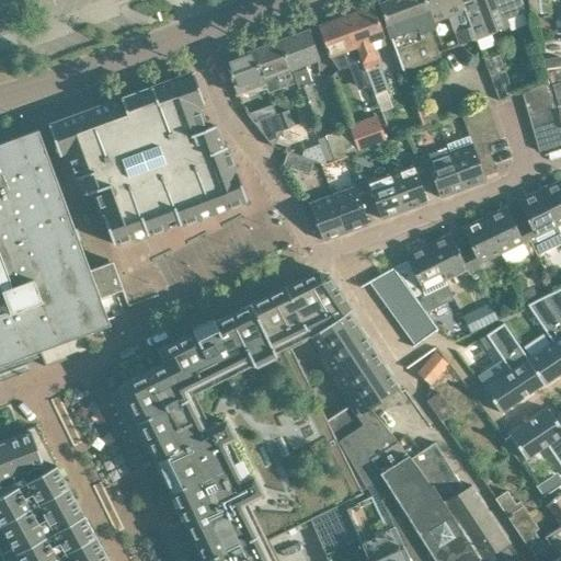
[(418,0),(387,0),(378,3),(402,70),(403,69),(412,92),(423,88),(414,65),(438,57),(428,30),(430,30),(418,0)]
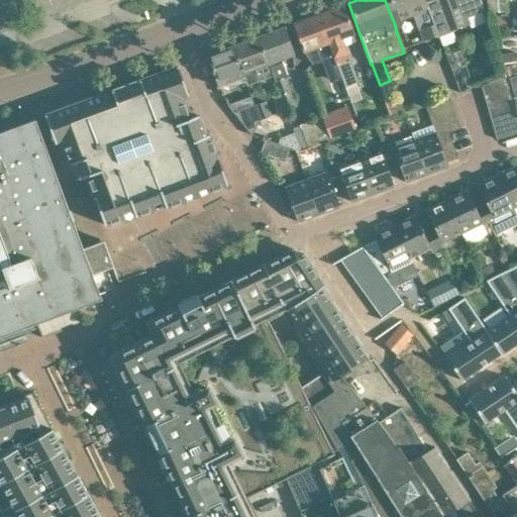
[(424,0),(385,0),(396,27),(401,25),(399,19),(413,14),(423,40),(437,35),(424,0)]
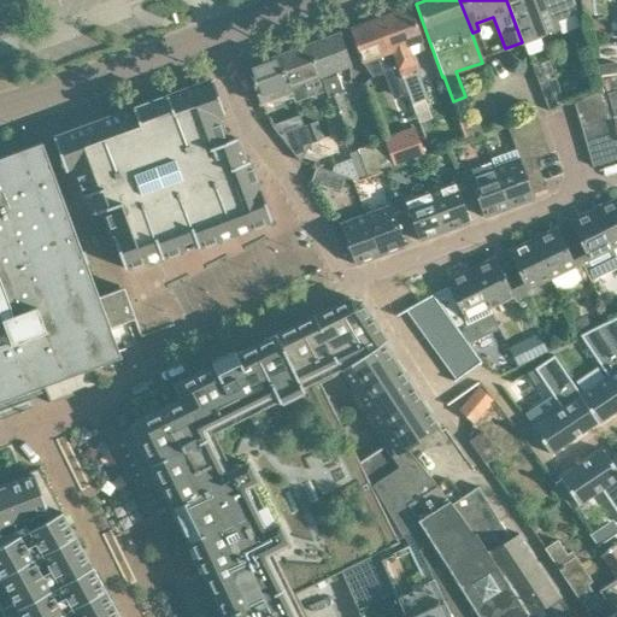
[(506,0),(522,42),(560,28),(557,19),(577,13),(571,0),(506,0)]
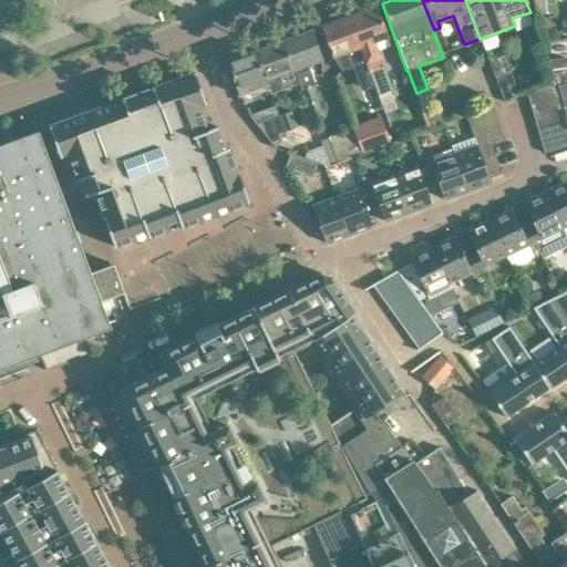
[(566,0),(535,0),(547,42),(566,40),(566,0)]
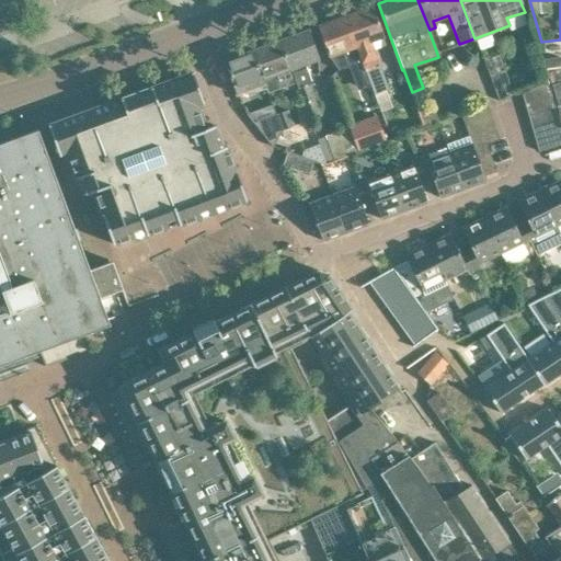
[(373,6),(345,16),(366,71),(365,71),(370,86),(374,94),(388,89),(371,41),(384,36),(373,6)]
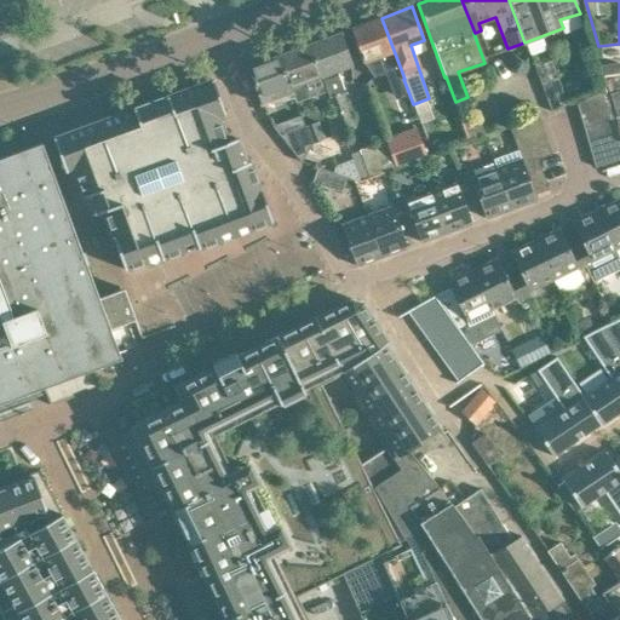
[(405,79),(382,18),(351,29),(363,62),(365,62),(375,76),(385,75),(389,74),(397,98),(409,95),(403,79),(405,79)]
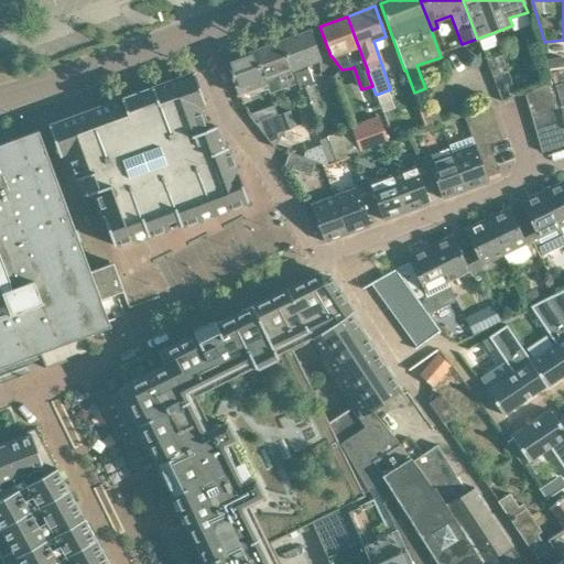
[(310,30),(281,41),(292,68),(311,121),(322,117),(311,86),(314,85),(306,64),(321,60),(310,30)]
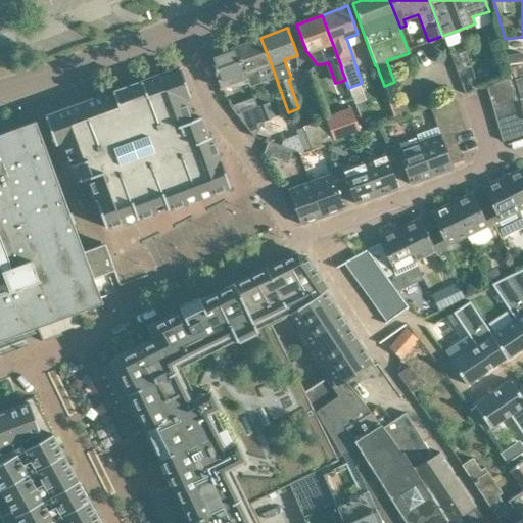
[(260,38),(235,47),(246,79),(245,74),(271,63),(260,38)]
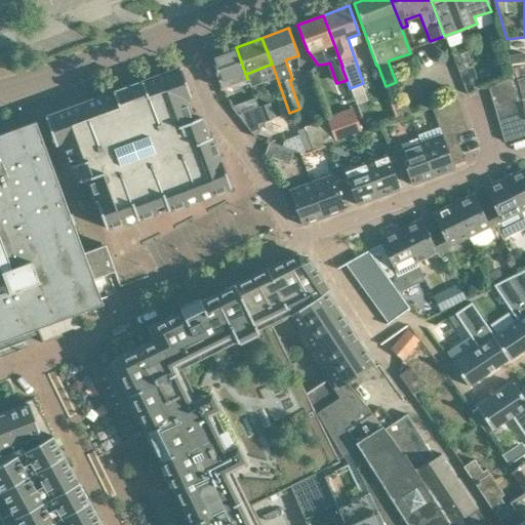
[(220,88),(221,88),(247,79),(236,47),(209,56),(220,88)]
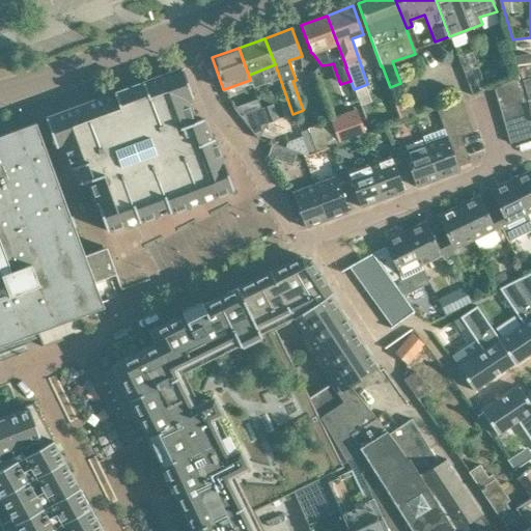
[(515,66),(525,65),(530,64),(530,63),(530,55),(529,54),(512,55),(515,66)]
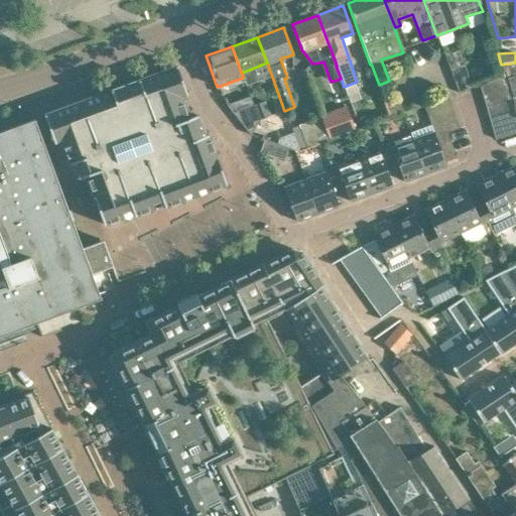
[(513,98),(515,96),(515,68),(515,62),(510,63),(503,66),(513,98)]
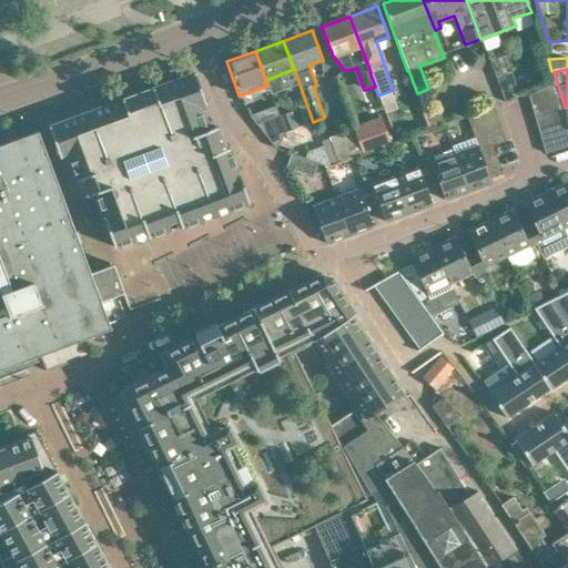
[(114,247),(143,236),(249,201),(239,172),(237,172),(229,148),(224,149),(216,127),(208,130),(200,107),(206,104),(195,73),(140,93),(49,127),(60,158),(67,155),(77,180),(80,179),(87,195),(94,193),(114,247)]
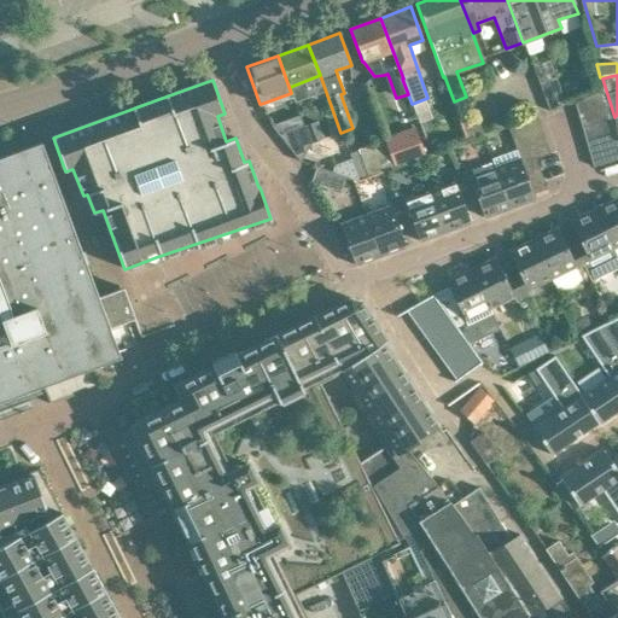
[(604,92),(575,101),(578,117),(608,109),(604,92)]
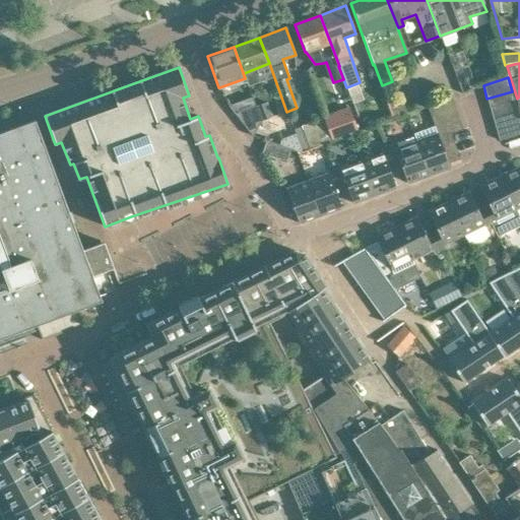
[(512,91),(486,99),(490,109),(515,102),(512,91)]
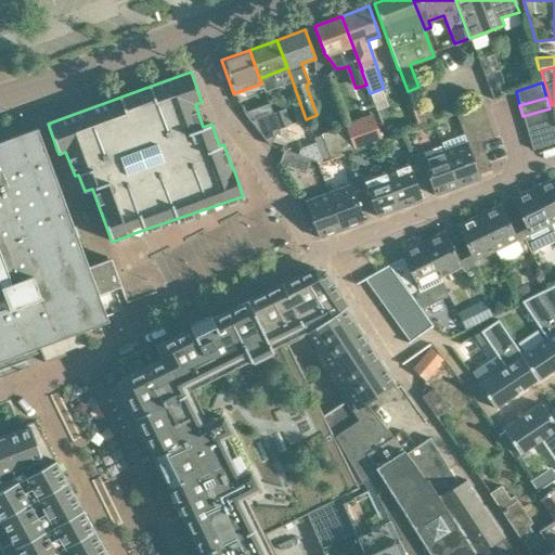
[(455,114),(461,126),(486,116),(481,104),(455,114)]
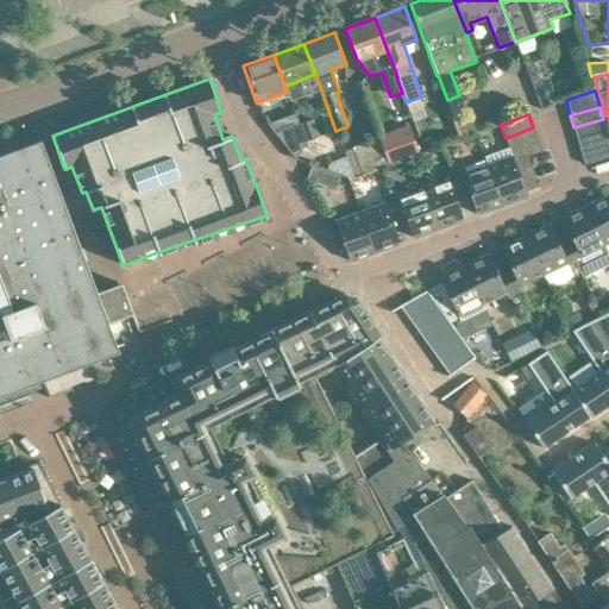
[(306,142),(318,138),(312,119),(300,124),(306,142)]
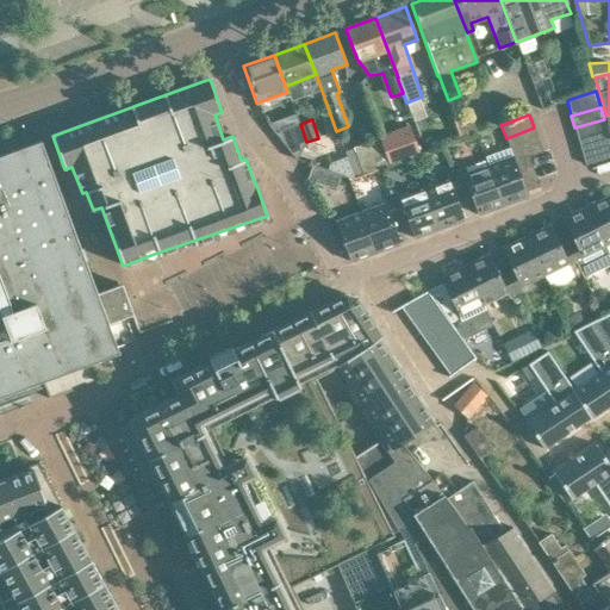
[(604,119),(574,128),(579,142),(608,134),(604,119)]
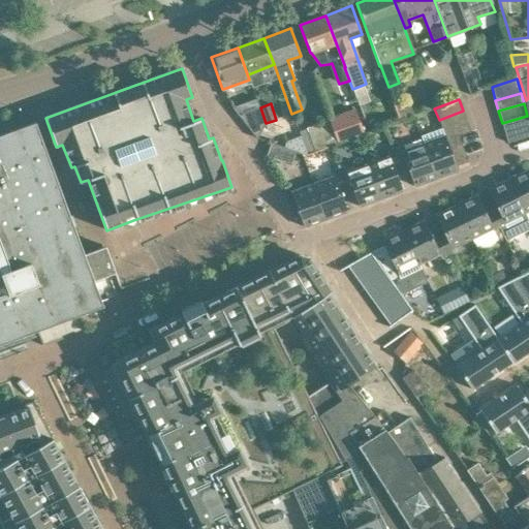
[(260,107),(239,116),(257,139),(266,123),(260,107)]
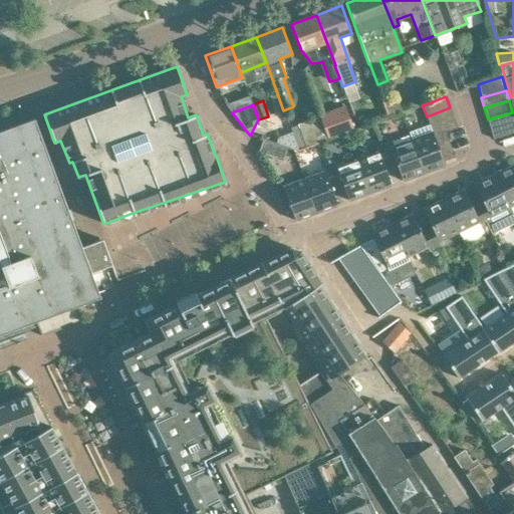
[(349,104),(319,115),(328,139),(358,127),(349,104)]
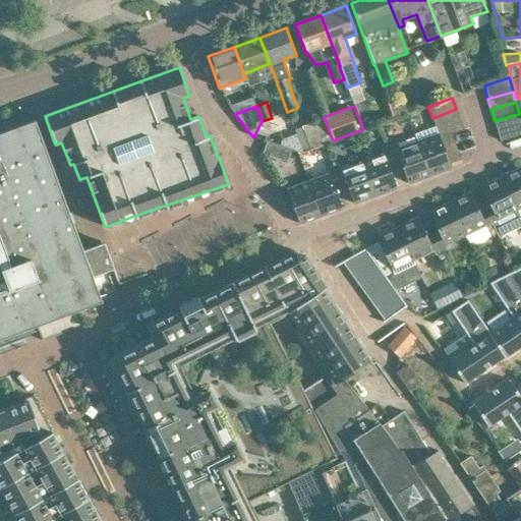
[(456,109),(432,118),(437,129),(460,120),(456,109)]
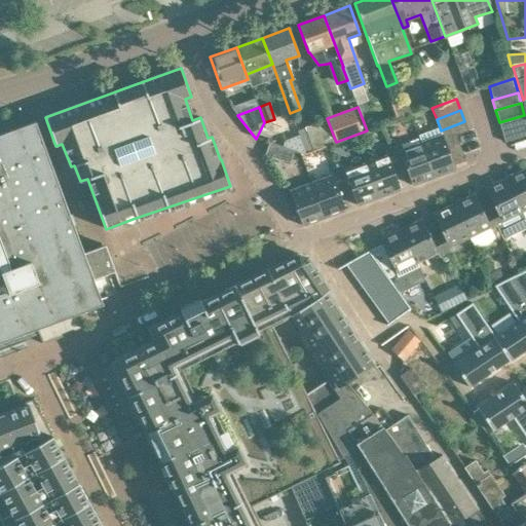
[(525,121),(524,115),(499,122),(502,133),(525,125),(525,121)]
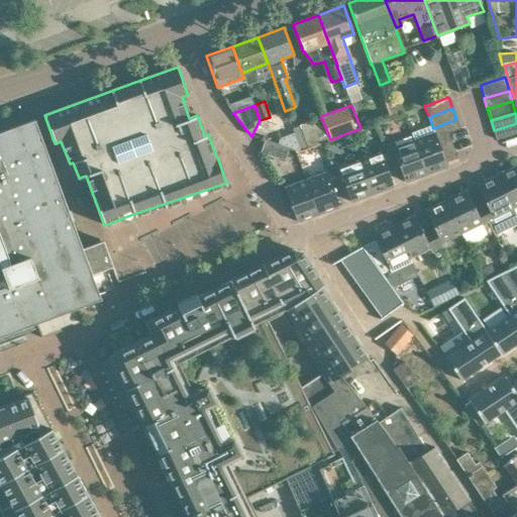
[(330,139),(321,116),(291,128),(293,134),(299,151),(330,139)]
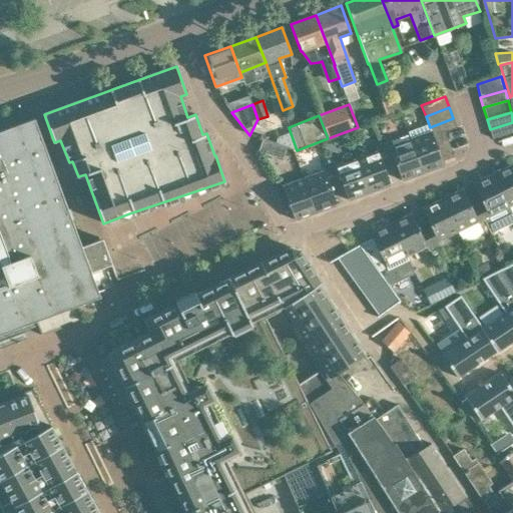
[(0,334),(36,321),(75,306),(77,306),(100,297),(98,293),(96,288),(91,273),(111,265),(112,265),(102,238),(81,246),(35,121),(34,118),(0,130),(0,334)]
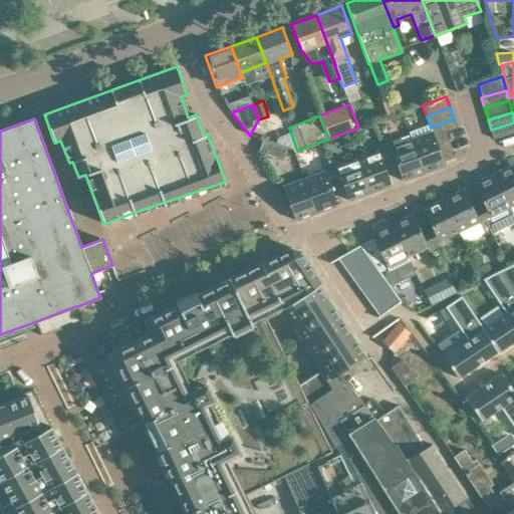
[(434,137),(446,133),(458,127),(454,118),(431,127),(432,133),(434,137)]
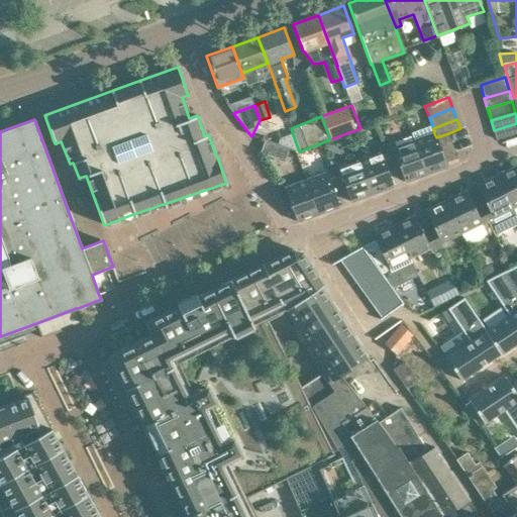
[(516,123),(494,130),(497,139),(516,133),(516,123)]
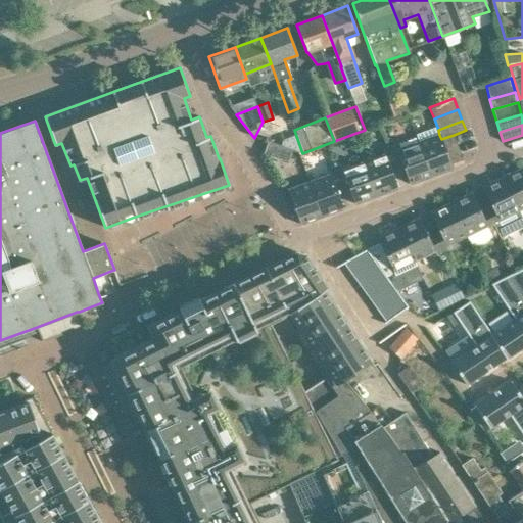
[(456,141),(454,135),(441,139),(439,135),(418,143),(431,177),(453,169),(444,145),(456,141)]
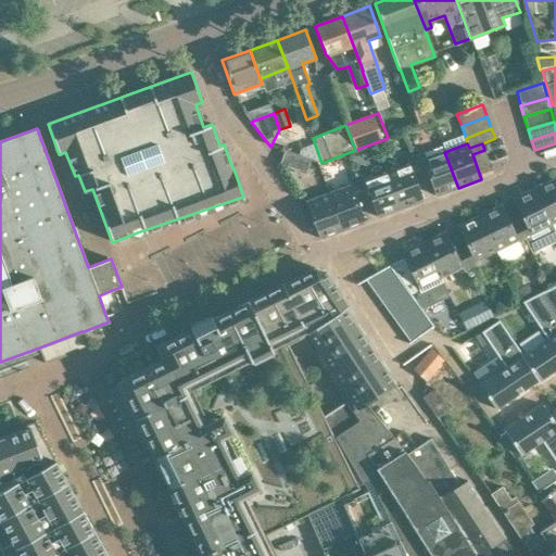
[(300,150),(298,156),(311,160),(321,163),(315,144),(300,150)]
